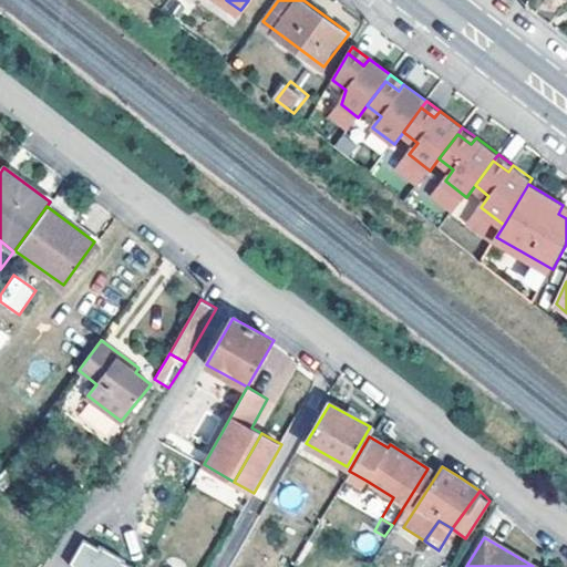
[(134,566),(125,562),(127,559),(101,545),(100,547),(85,538),(70,564),(74,566),(134,566)]
